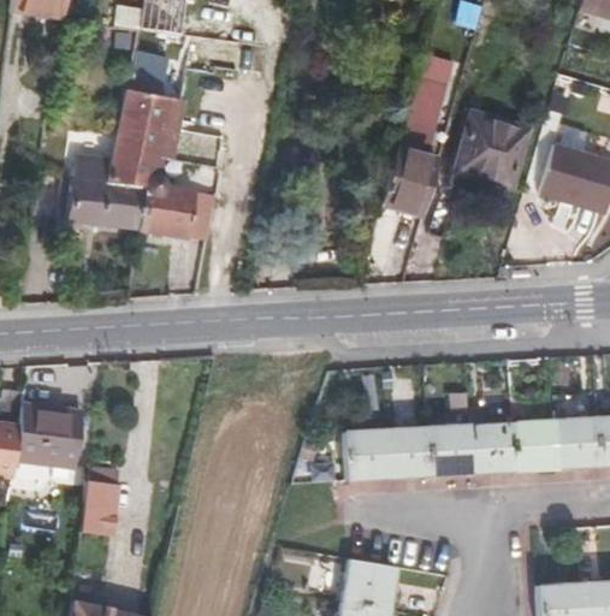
[(16,0),(15,13),(65,22),(69,0),(16,0)]
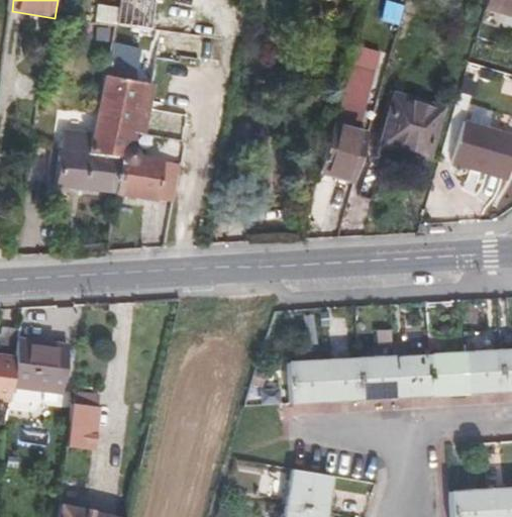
[(123,0),(122,7),(120,23),(130,24),(133,0),(123,0)]
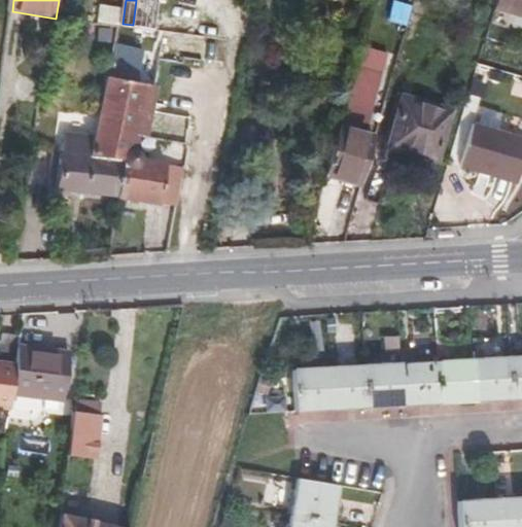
[(521,0),(499,0),(497,9),(521,16),(521,0)]
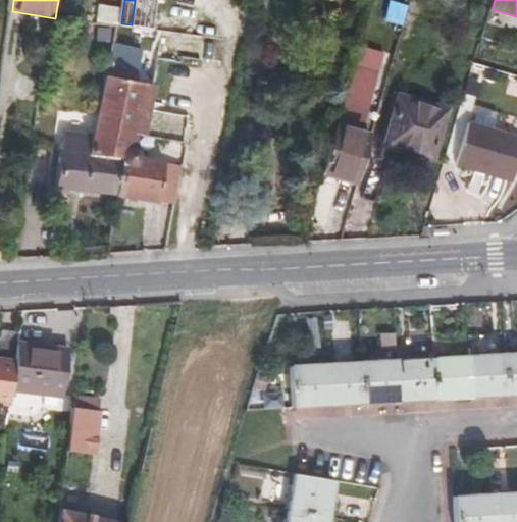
[(101,21),(121,23),(123,7),(103,4),(101,21)]
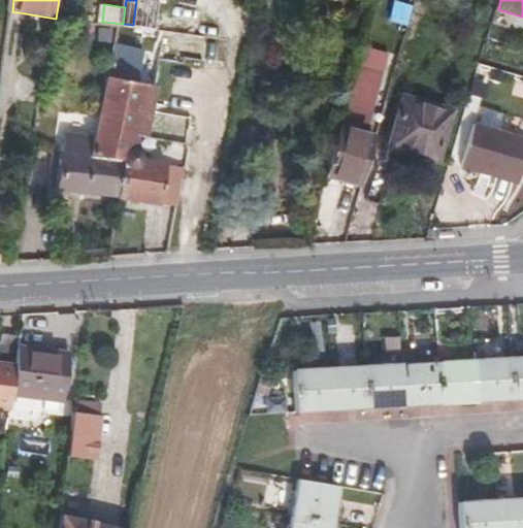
[(329,176),(364,187),(379,139),(369,135),(393,55),(370,48),(347,129),(344,128),(339,141),(329,176)]
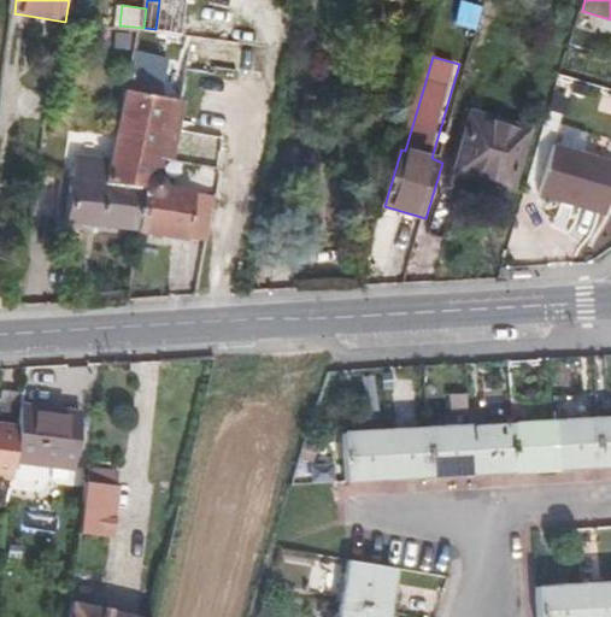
[(176,100),(129,89),(113,162),(109,183),(148,186),(142,231),(144,231),(189,240),(199,191),(171,186),(169,180),(165,175),(162,174),(176,100)]
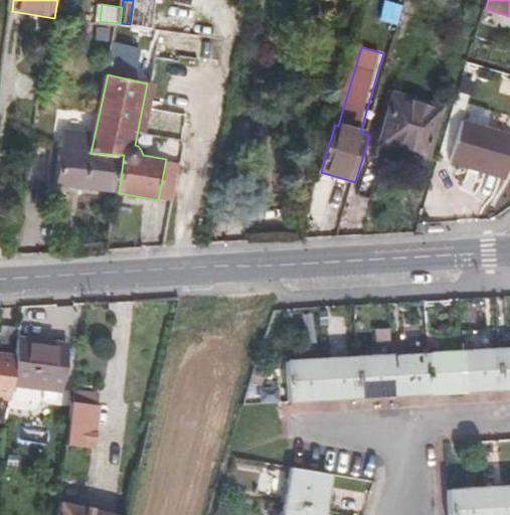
[(443,108),(397,94),(383,144),(429,157),(443,108)]
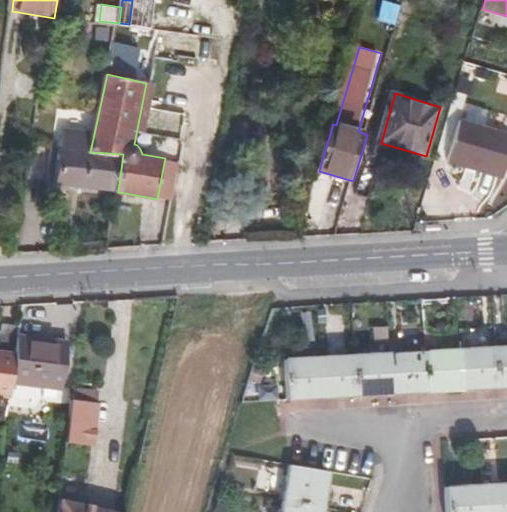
[(506,131),(462,118),(449,162),(504,178),(506,170),(506,131)]
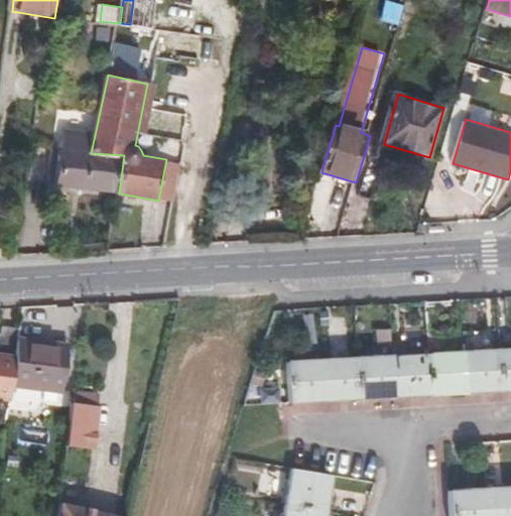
[(57,186),(119,194),(124,155),(91,153),(95,135),(65,132),(57,186)]
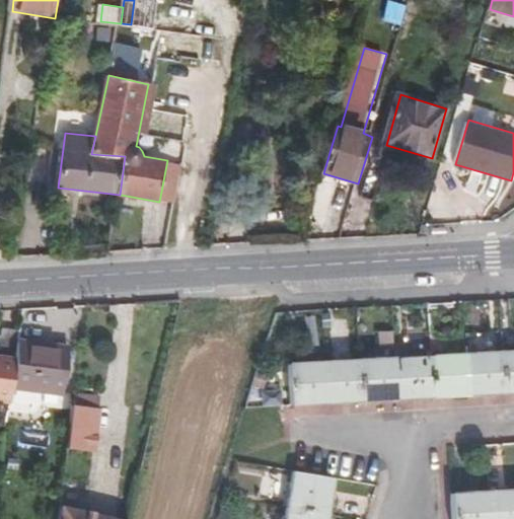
[(2,327),(0,342),(0,353),(18,356),(20,339),(21,329),(2,327)]
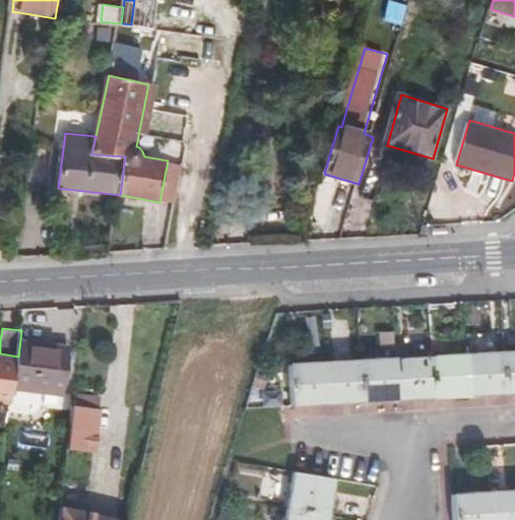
[(71,345),(20,339),(18,356),(14,389),(65,396),(71,345)]
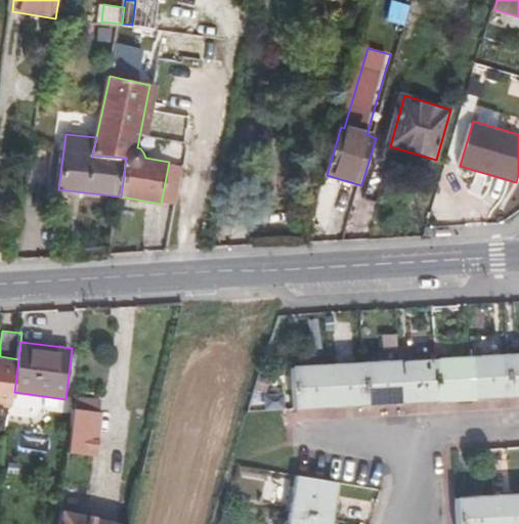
[(518,353),(294,366),(297,409),(411,402),(518,396),(518,353)]
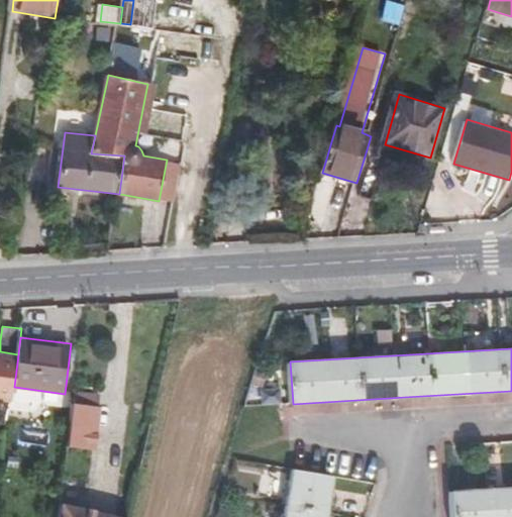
[(18,354),(0,351),(0,400),(12,402),(14,387),(18,354)]
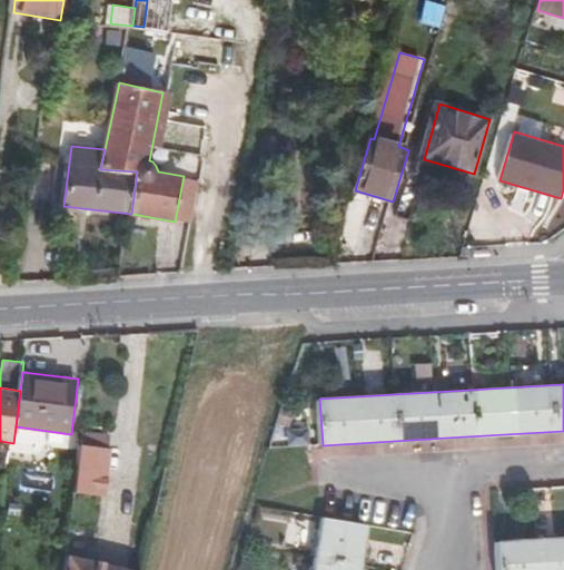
[(114,434),(85,431),(82,444),(112,449),(114,434)]
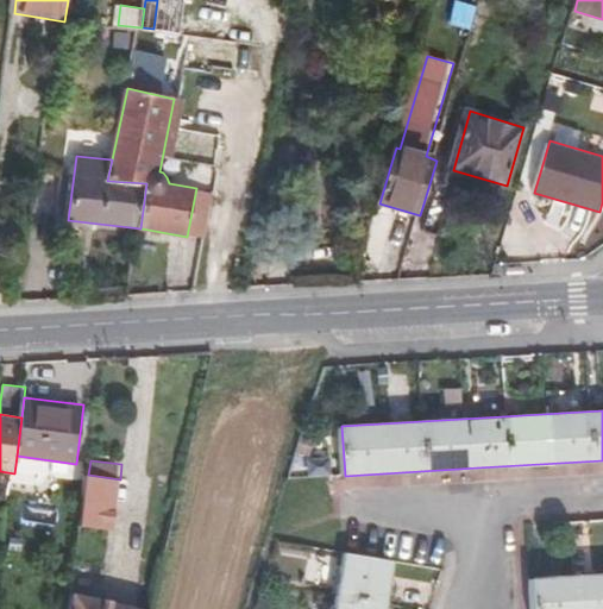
[(113,528),(120,479),(88,475),(82,526),(113,528)]
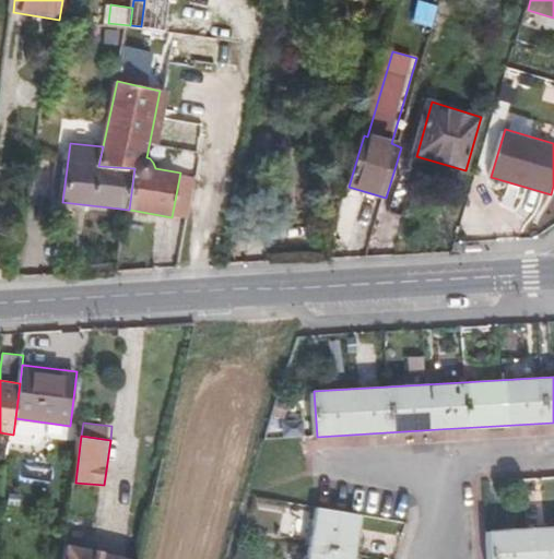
[(355,558),(363,515),(319,507),(309,558),(355,558)]
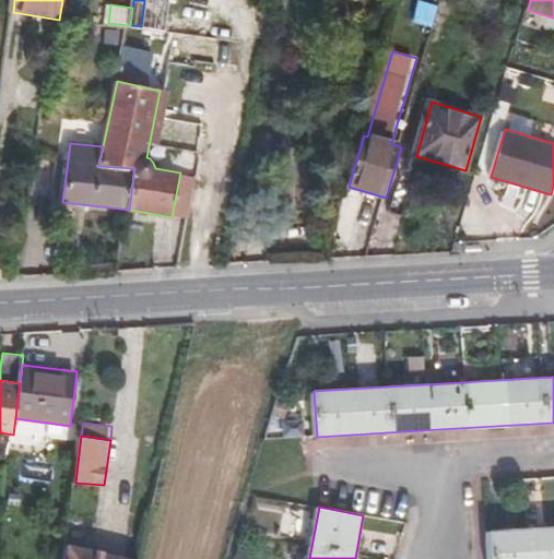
[(295,508),(291,525),(309,531),(315,513),(295,508)]
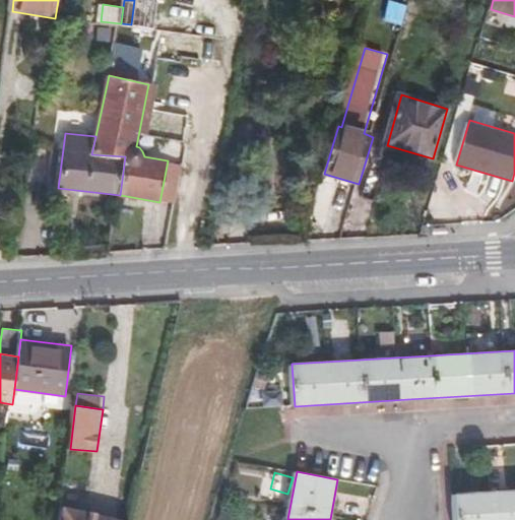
[(514,490),(455,494),(456,519),(514,519),(514,490)]
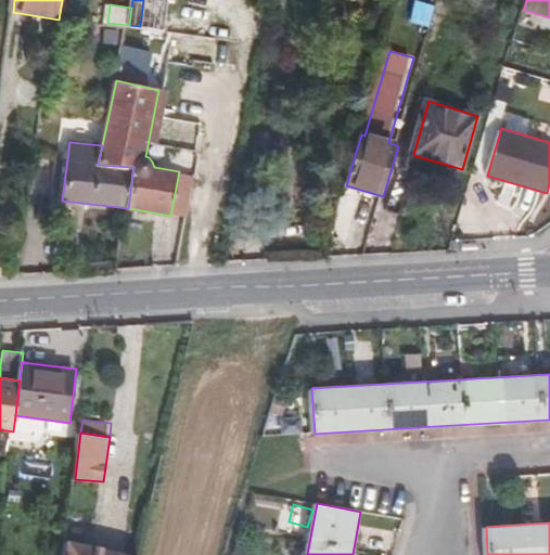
[(135,554),(66,539),(65,549),(64,554),(135,554)]
